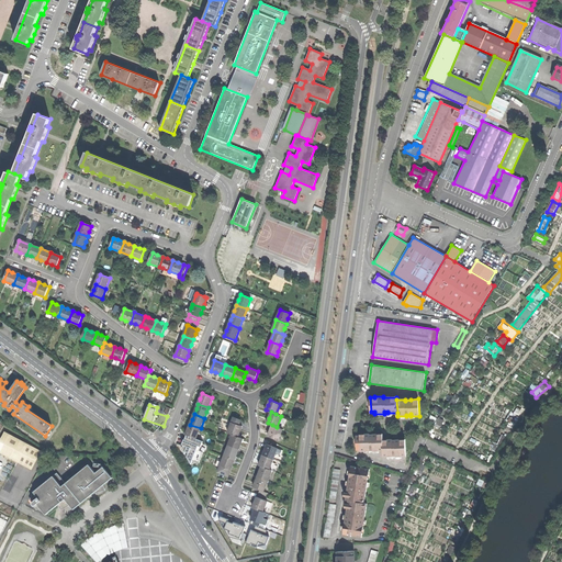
[(439,417),(436,426),(441,428),(445,419),(439,417)]
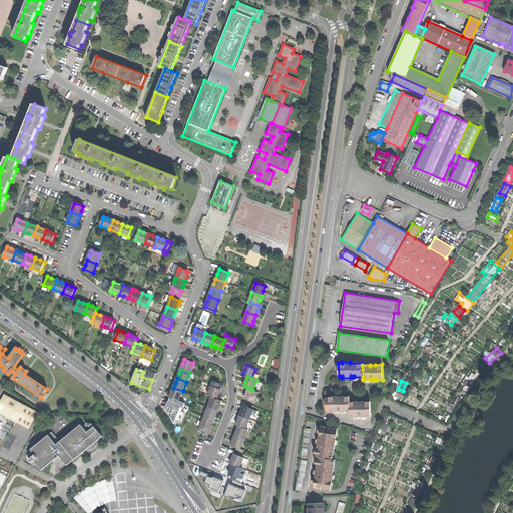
[(208,395),(212,397),(217,399),(219,394),(221,389),(218,388),(211,386),(208,395)]
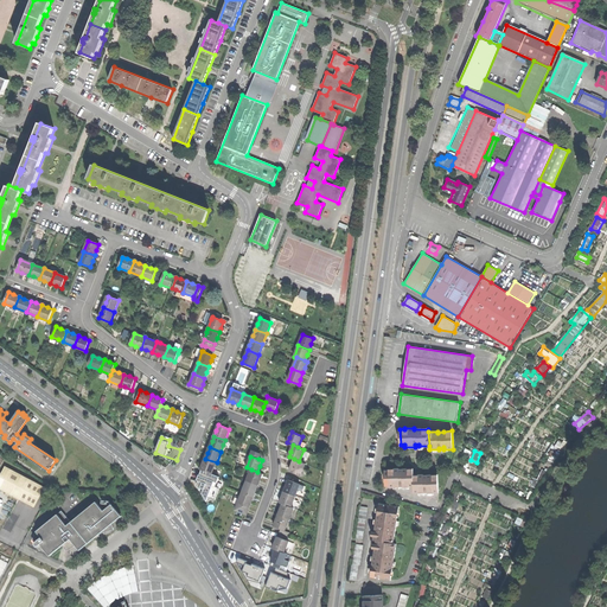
[(212,474),(217,462),(205,459),(203,465),(202,470),(212,474)]
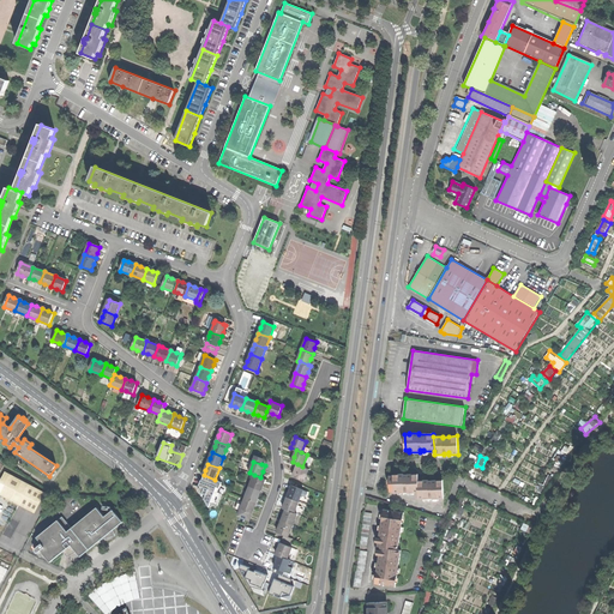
[(309,469),(302,467),(298,464),(295,470),(293,476),(305,480),(309,469)]
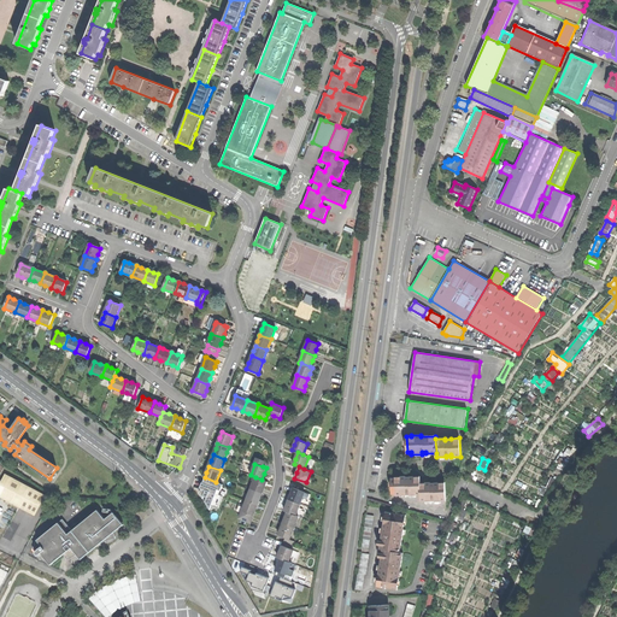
[(0,497),(18,507),(29,487),(5,474),(0,482),(0,497)]
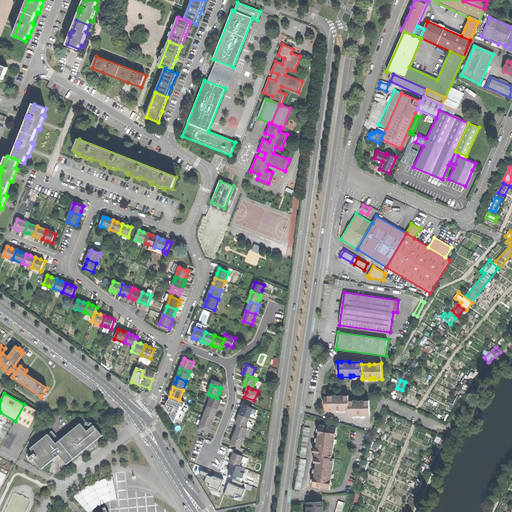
[(341,411),(349,410),(349,401),(349,396),(337,396),(337,395),(328,396),(328,397),(325,397),(325,410),(329,410),(329,412),(337,411),(337,410),(341,410),(341,411)]
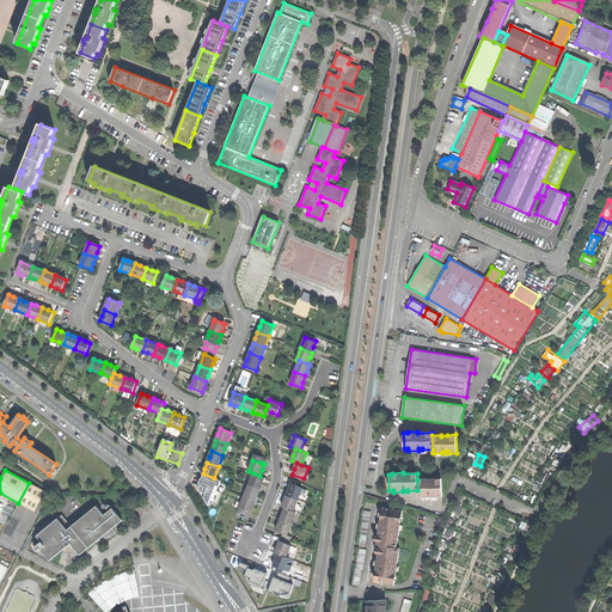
[(544,493),(551,473),(548,472),(544,481),(540,479),(536,489),(544,493)]
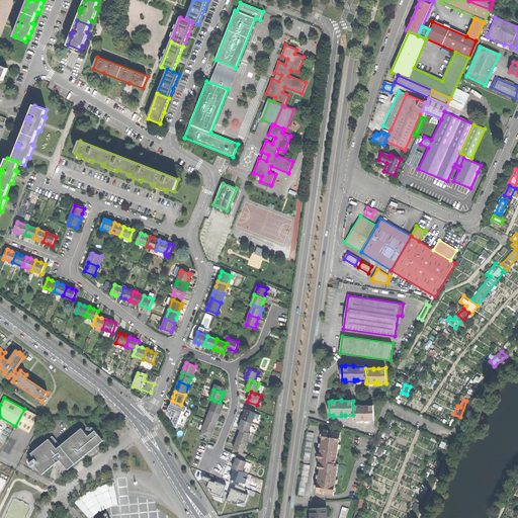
[(214,401),(210,410),(221,414),(223,409),(224,404),(220,403),(214,401)]
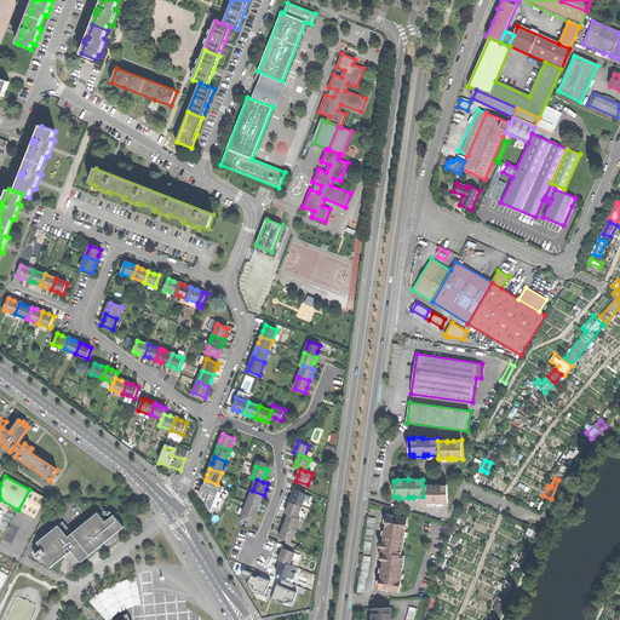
[(423,497),(424,504),(434,503),(434,501),(437,501),(437,503),(448,503),(447,484),(437,486),(432,486),(432,484),(423,486),(423,497)]
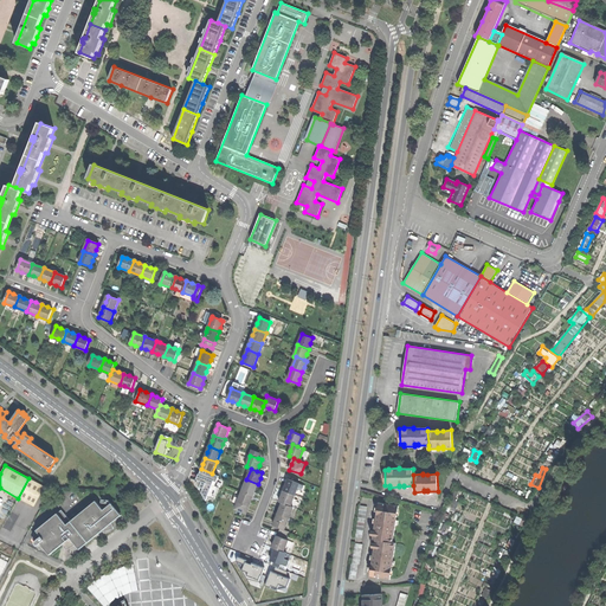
[(28,478),(18,498),(33,507),(44,487),(28,478)]
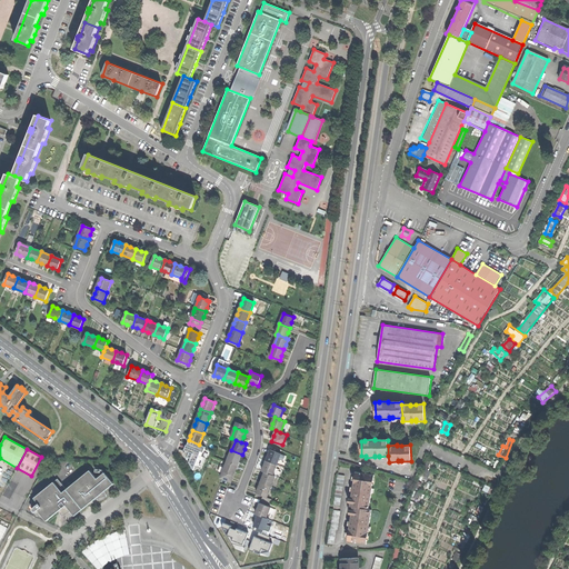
[(231,450),(228,461),(238,465),(240,460),(242,455),(231,450)]
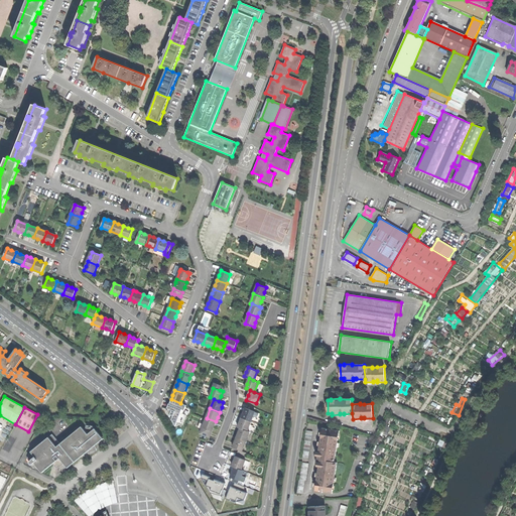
[(242,417),(251,421),(255,411),(246,408),(244,412),(242,417)]
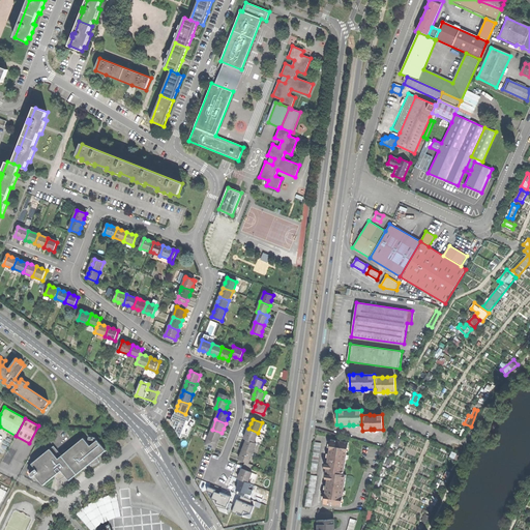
[(255,442),(258,433),(248,429),(247,433),(244,439),(247,440),(255,442)]
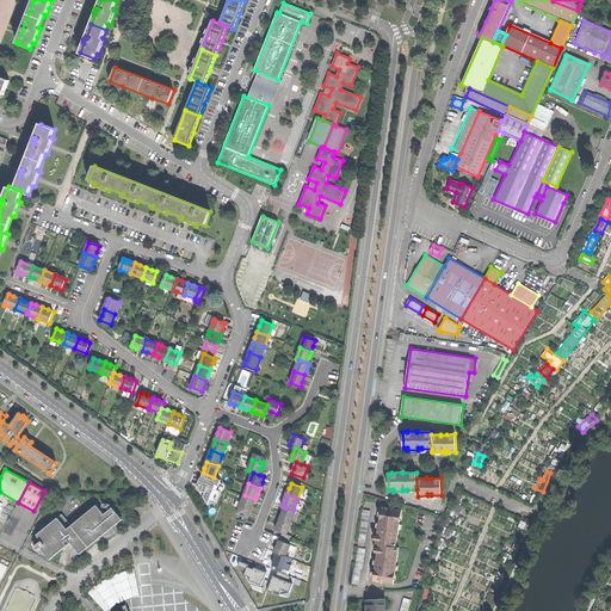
[(242,500),(240,506),(252,511),(253,506),(255,499),(245,495),(242,500)]
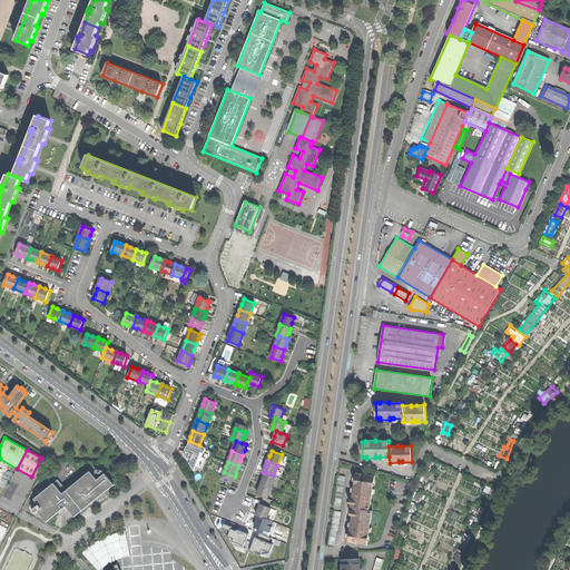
[(70,512),(75,517),(88,505),(94,501),(107,497),(105,491),(114,484),(105,473),(97,480),(90,471),(81,478),(67,490),(58,480),(35,499),(30,507),(36,513),(38,511),(47,521),(58,512),(62,518),(70,512)]
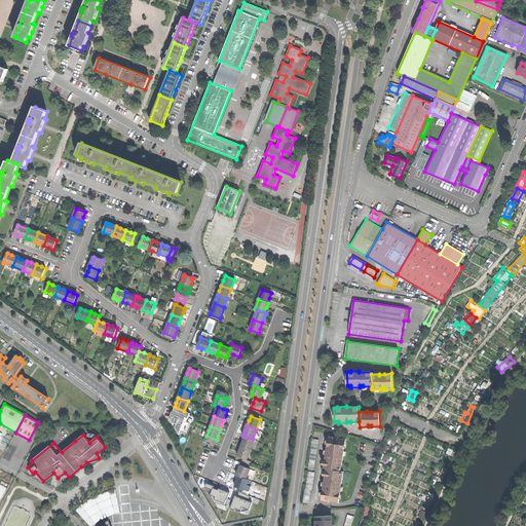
[(204,442),(214,445),(217,440),(207,436),(207,437),(204,442)]
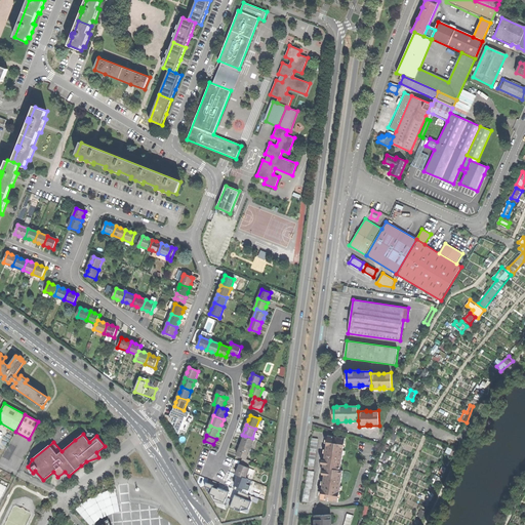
[(326,468),(340,470),(346,438),(328,435),(326,451),(323,467),(326,468)]
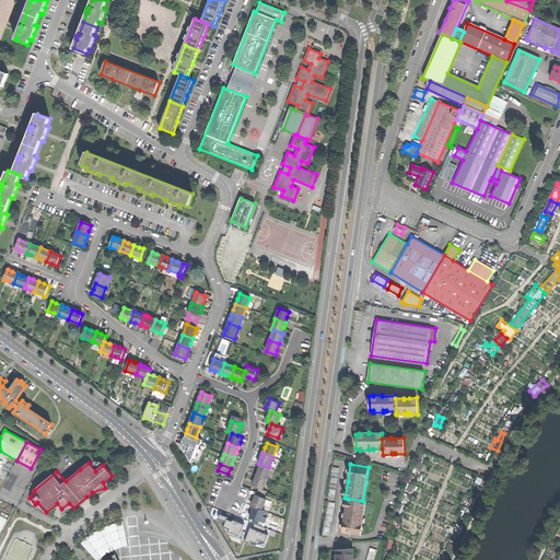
[(271,468),(269,467),(261,465),(259,469),(258,470),(257,475),(267,479),(271,468)]
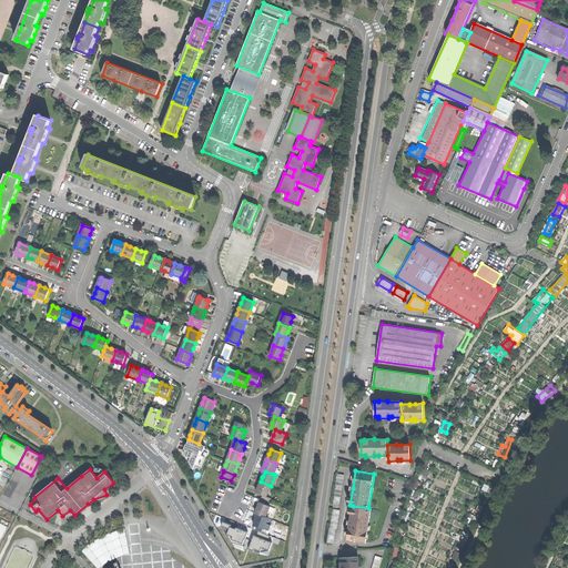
[(337,474),(333,504),(340,505),(344,475),(337,474)]
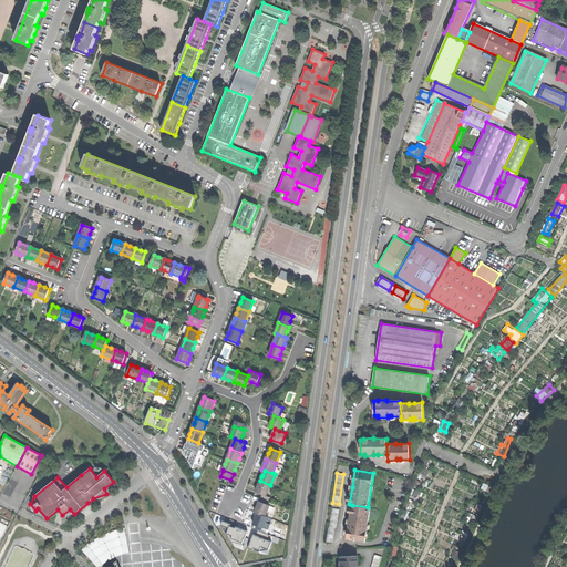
[(11,497),(19,482),(11,477),(3,493),(11,497)]
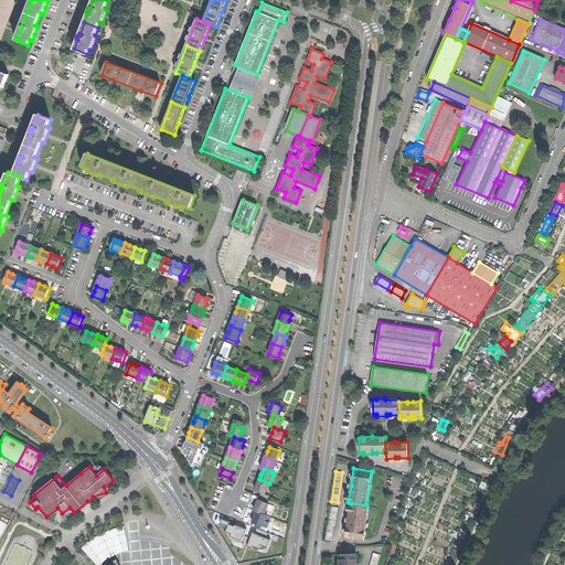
[(265,493),(269,483),(259,479),(257,483),(255,489),(265,493)]
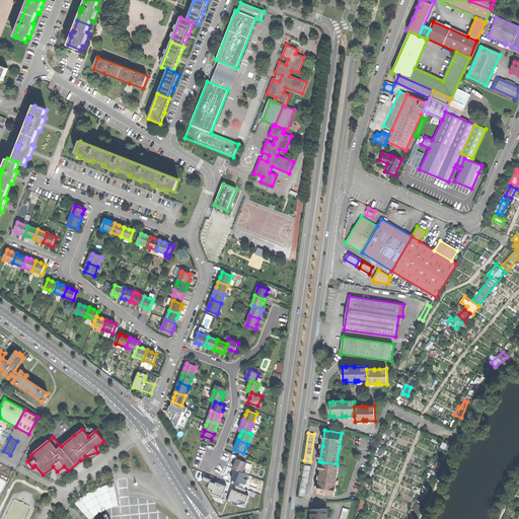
[(246,462),(237,459),(235,463),(234,468),(236,469),(243,471),(246,462)]
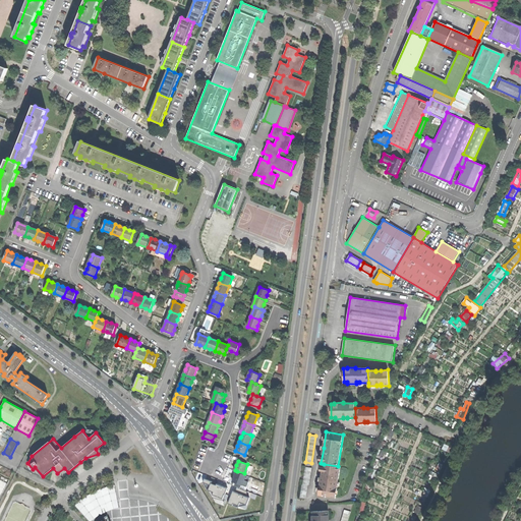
[(321,480),(319,495),(336,498),(341,466),(338,466),(324,464),(321,480)]
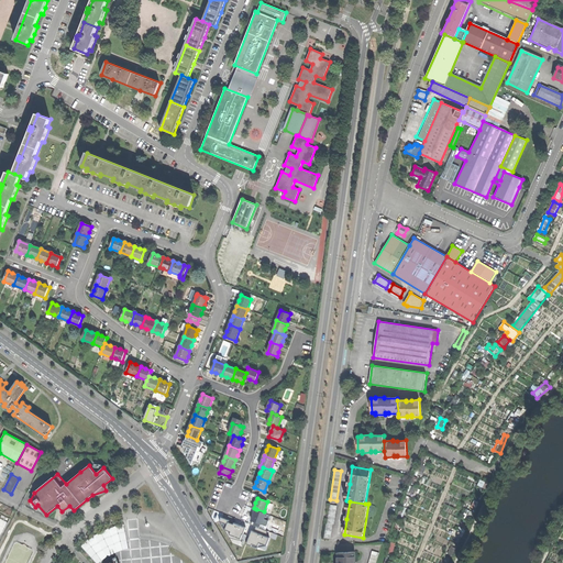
[(330,505),(328,522),(332,523),(334,523),(338,506),(330,505)]
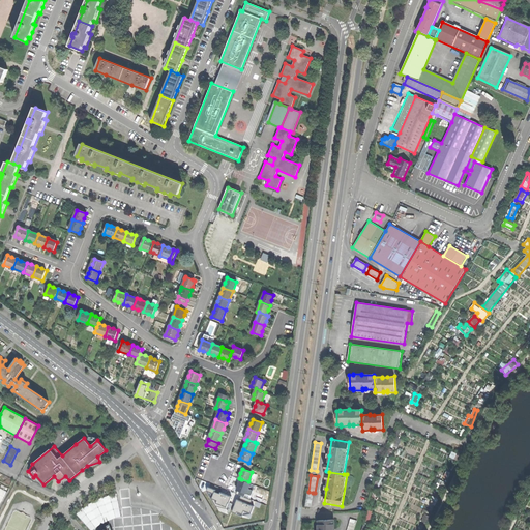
[(251,482),(248,481),(241,479),(239,484),(237,490),(238,490),(245,493),(246,493),(248,488),(251,482)]
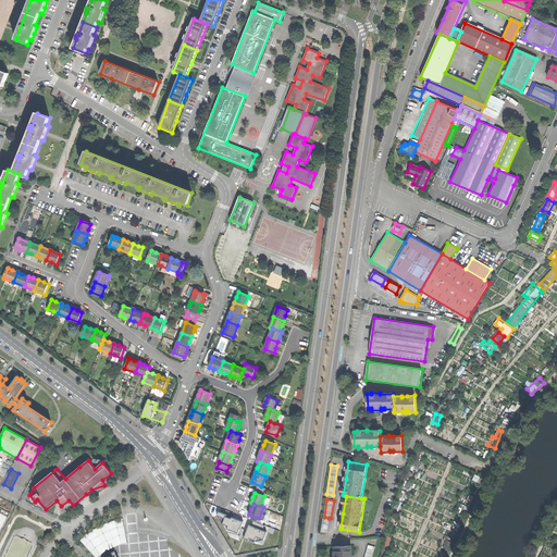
[(224,523),(230,525),(229,529),(239,533),(244,521),(227,515),(224,523)]
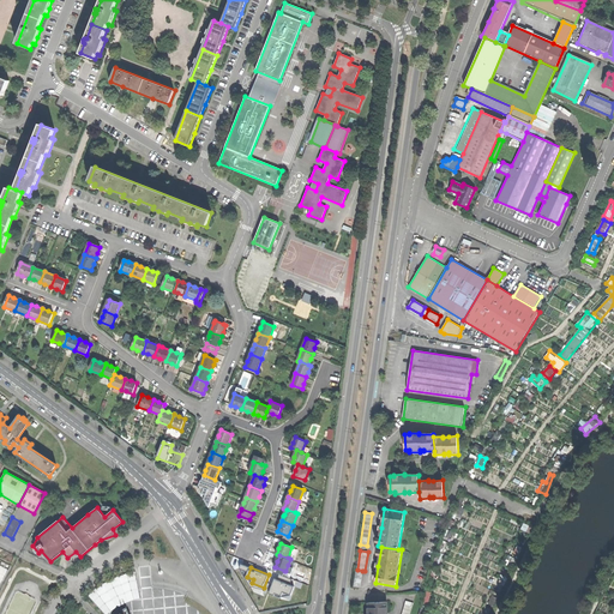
[(355,570),(353,587),(360,587),(362,571),(357,570),(355,570)]
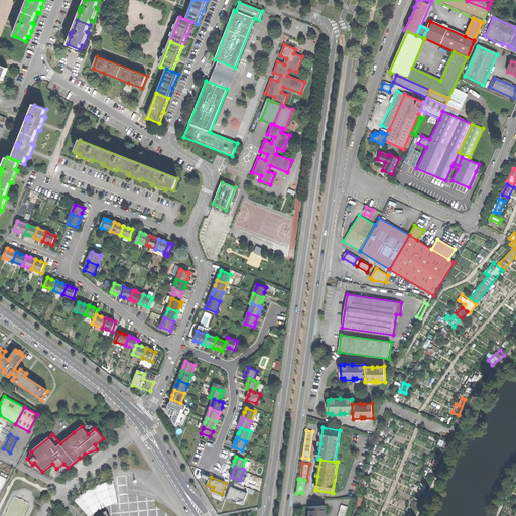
[(74,500),(88,515),(90,515),(94,514),(98,510),(102,508),(104,507),(107,506),(113,504),(118,503),(114,480),(107,482),(100,485),(92,488),(86,491),(80,495),(74,500)]
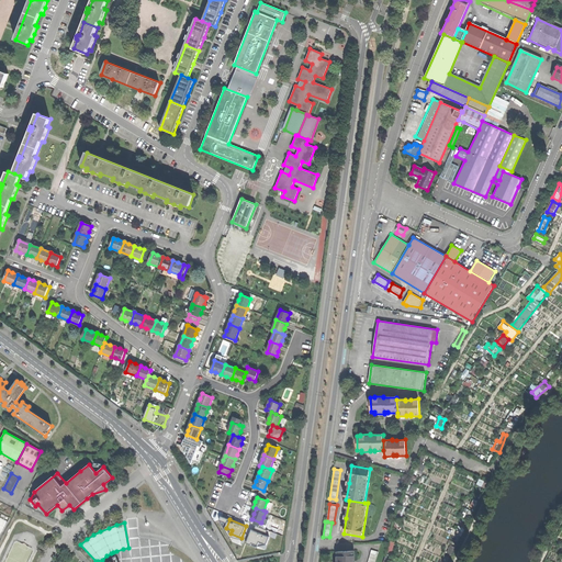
[(368,561),(375,561),(379,552),(372,550),(368,561)]
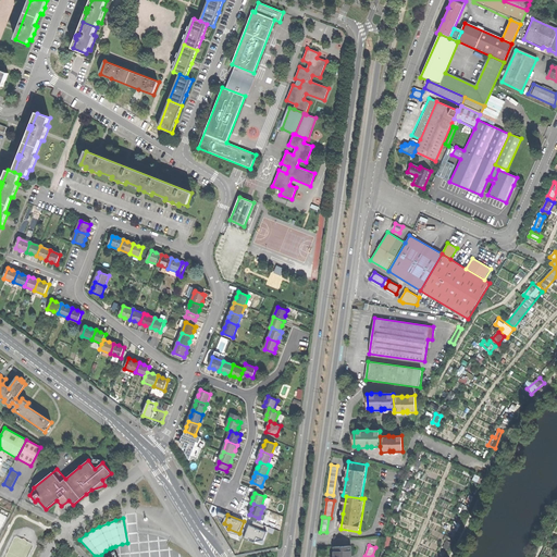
[(351,556),(351,546),(335,547),(335,556),(351,556)]
